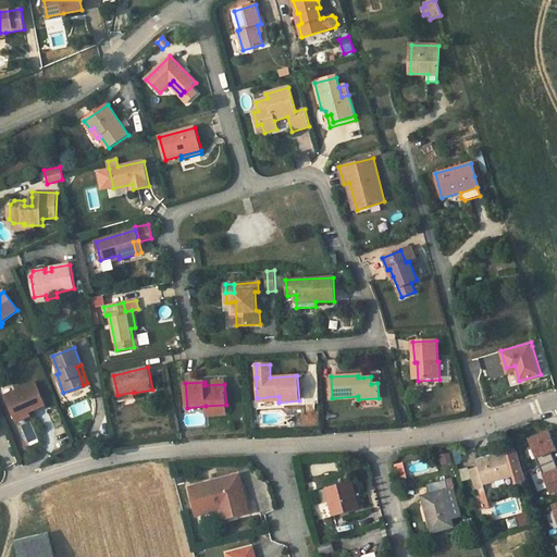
[(35,383),(13,392),(5,395),(4,396),(14,418),(27,412),(44,405),(35,383)]
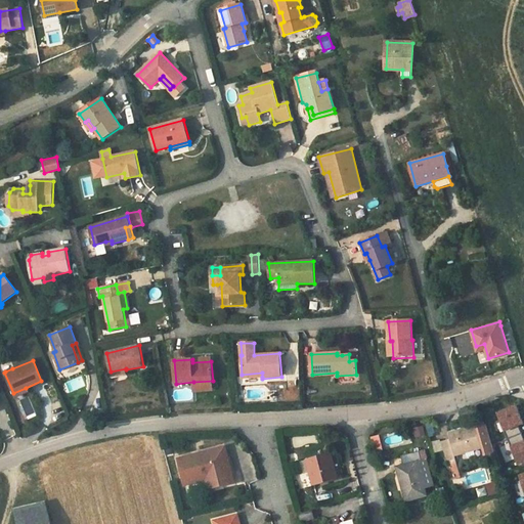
[(3,365),(5,372),(12,368),(10,363),(3,365)]
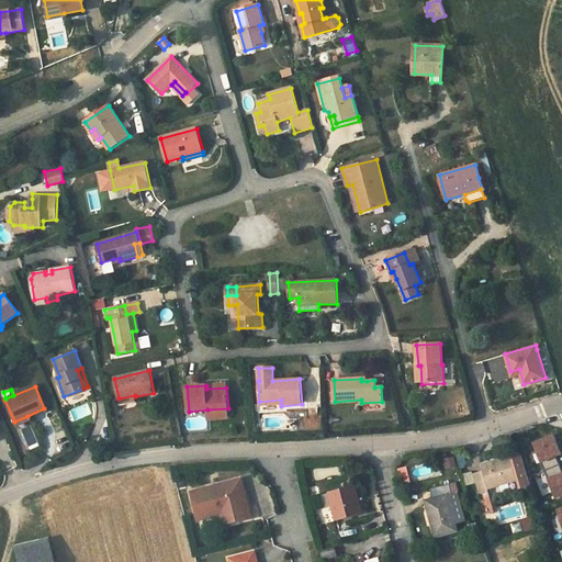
[(135,395),(119,398),(120,404),(136,401),(135,396),(135,395)]
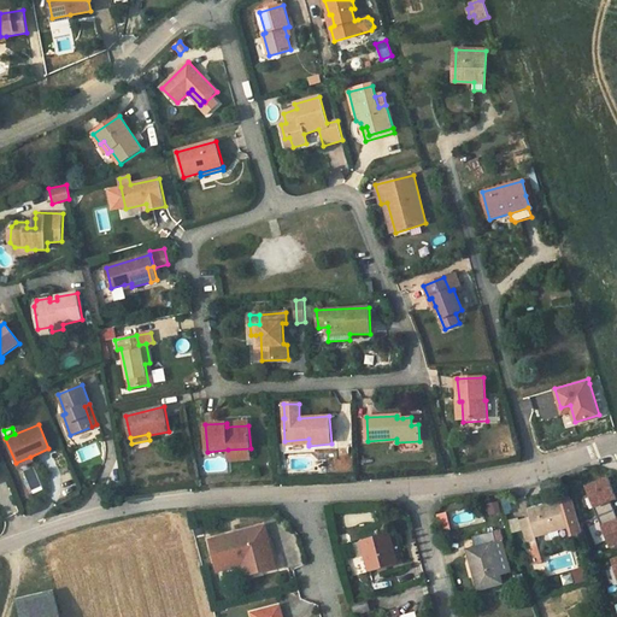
[(83,462),(97,454),(92,445),(77,451),(83,462)]
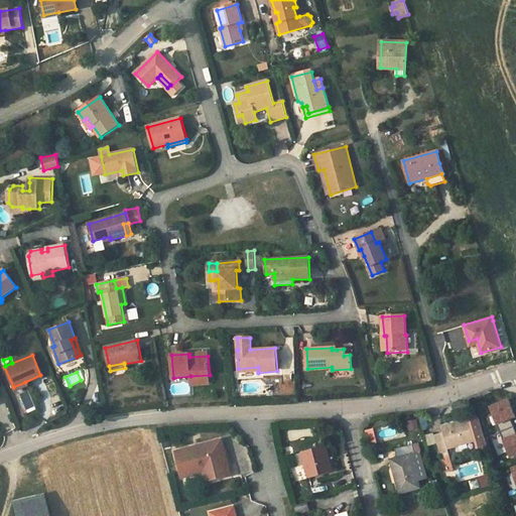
[(210,375),(190,376),(190,385),(210,384),(210,375)]
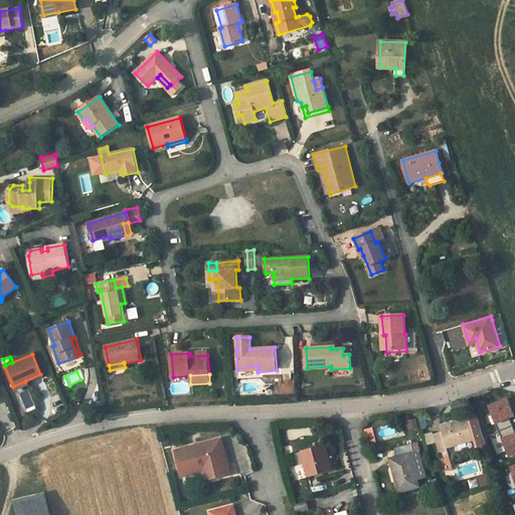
[(27,385),(25,381),(13,386),(15,390),(27,385)]
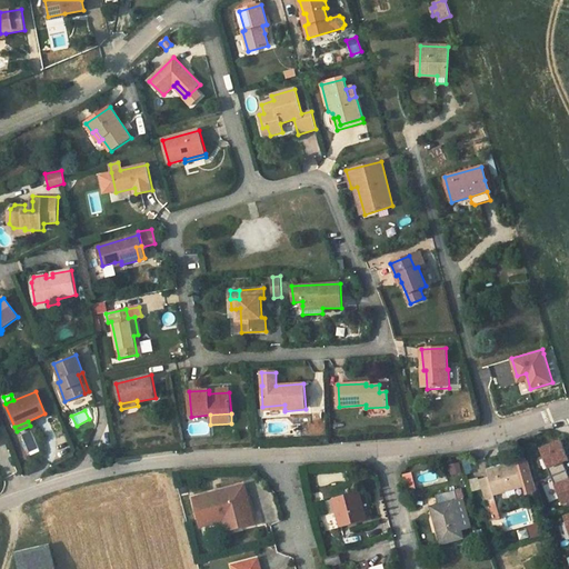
[(31,430),(22,433),(29,452),(38,449),(31,430)]
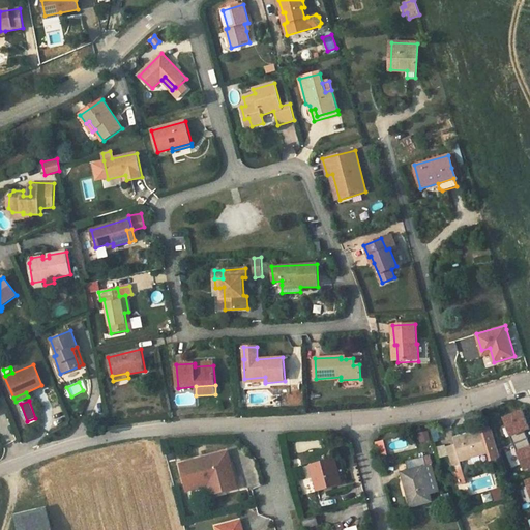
[(529,428),(523,411),(503,418),(525,470),(529,467),(529,443),(525,430),(529,428)]
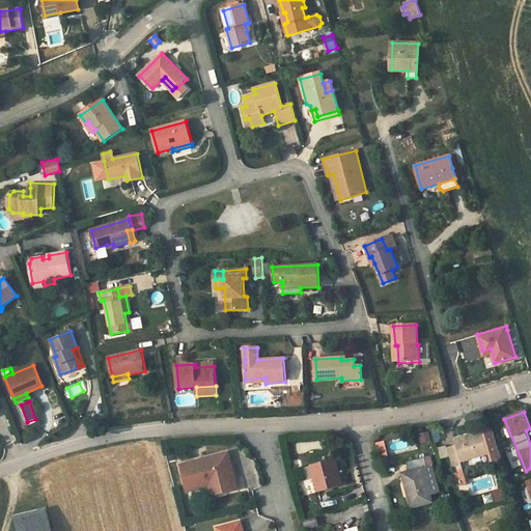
[(453,472),(463,469),(460,463),(488,453),(491,458),(500,455),(493,427),(453,439),(455,445),(457,452),(449,455),(453,472)]
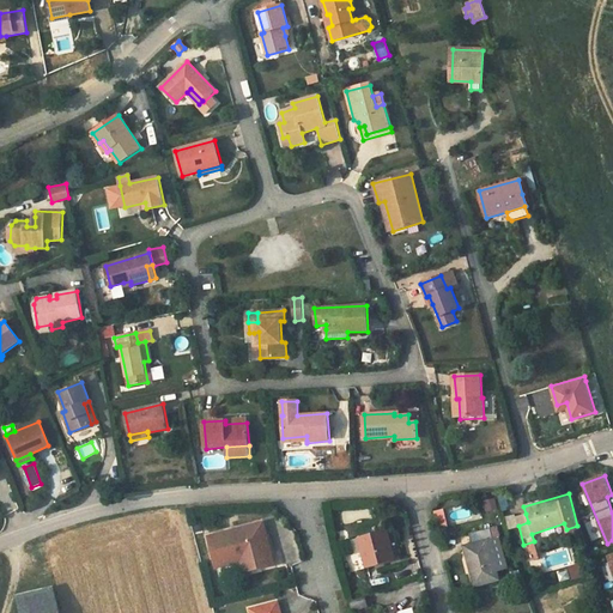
[(484,511),(496,510),(496,499),(484,501),(484,511)]
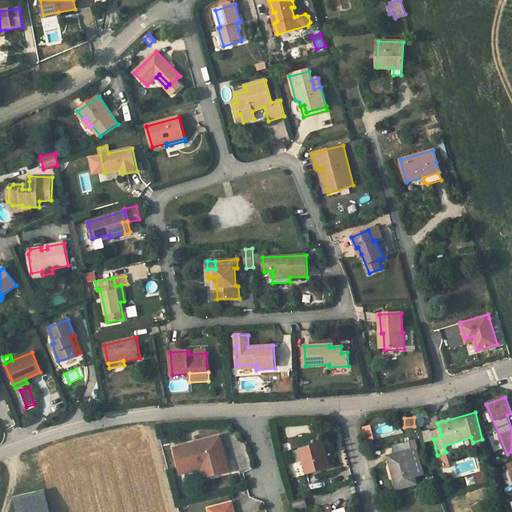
[(370,425),(364,427),(367,440),(373,438),(370,425)]
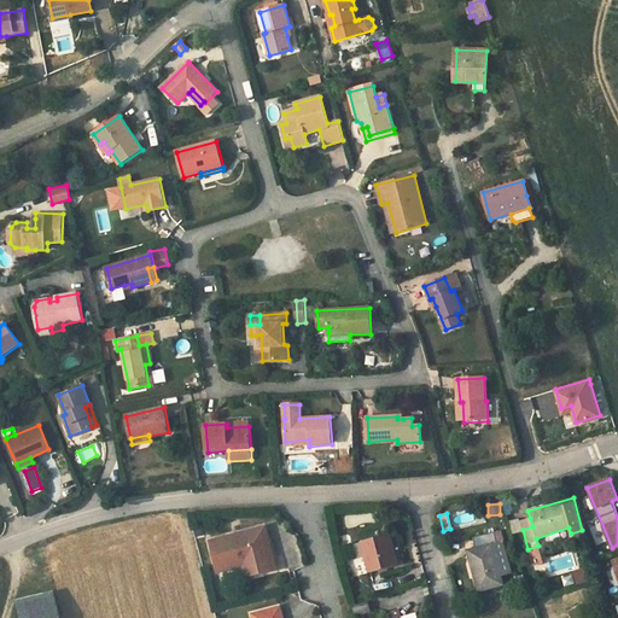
[(532,526),(530,518),(520,522),(523,530),(532,526)]
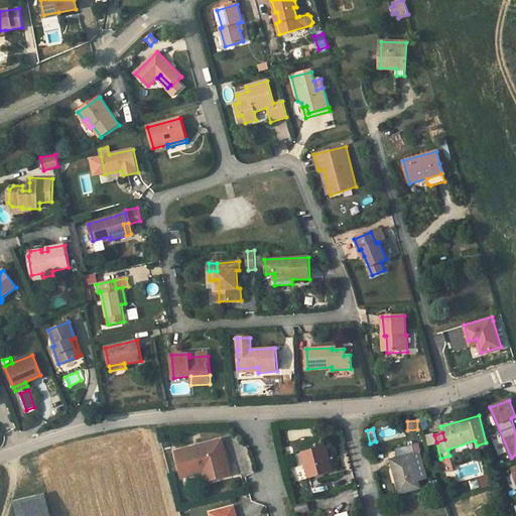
[(207,471),(209,481),(231,475),(223,440),(174,452),(181,478),(203,472),(207,471)]
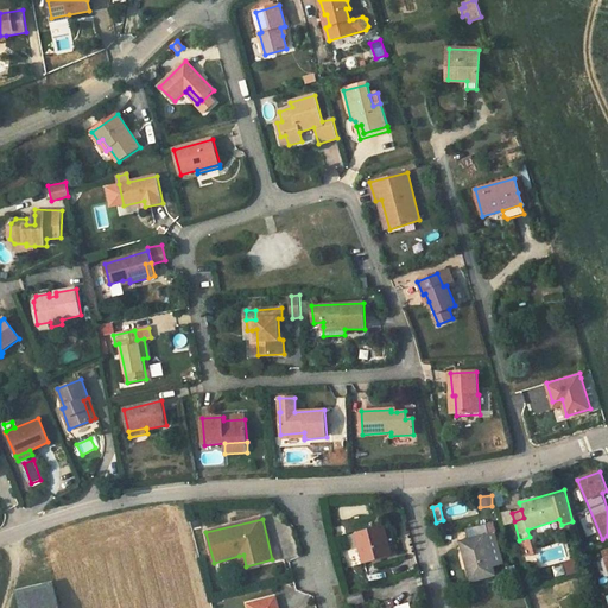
[(488,523),(483,524),(487,534),(482,536),(492,565),(494,565),(493,561),(498,558),(488,523)]
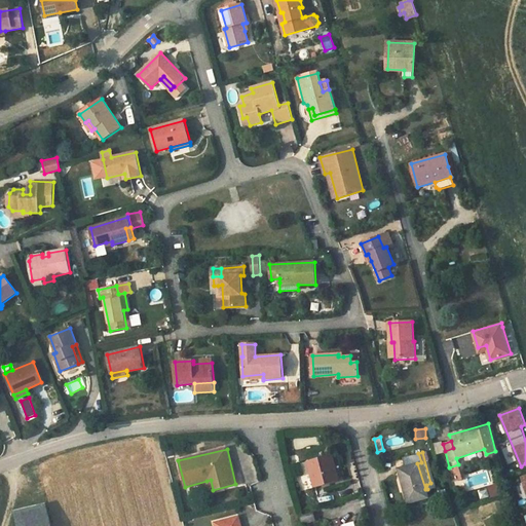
[(421,462),(418,453),(402,458),(405,467),(399,468),(408,502),(427,497),(425,489),(417,463),(421,462)]
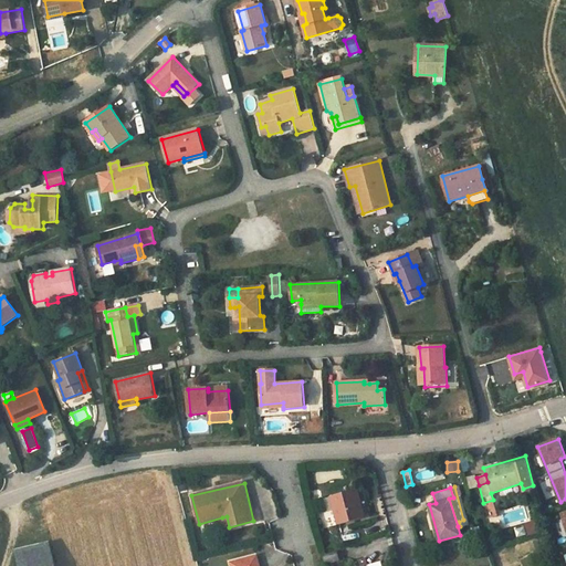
[(365,519),(357,490),(331,496),(338,524),(365,519)]
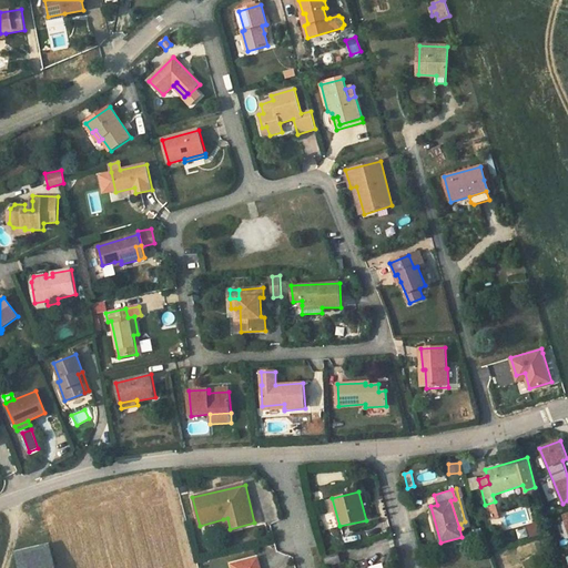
[(495,501),(485,505),(487,511),(489,520),(499,517),(495,501)]
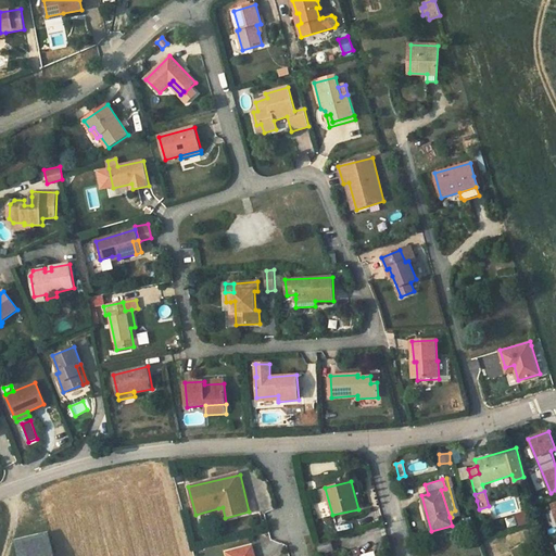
[(527,513),(516,514),(517,525),(527,523),(527,513)]
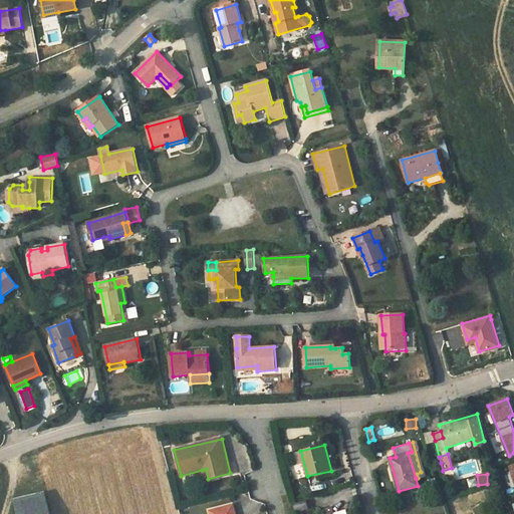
[(48,513),(43,491),(15,498),(18,513),(48,513)]
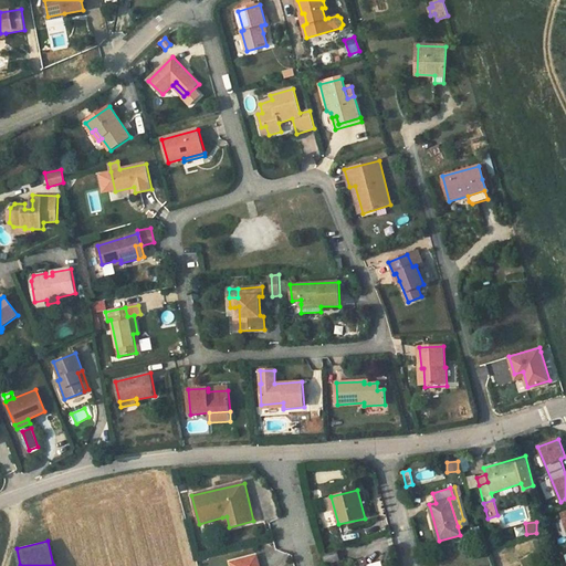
[(335,549),(322,553),(324,563),(338,558),(335,549)]
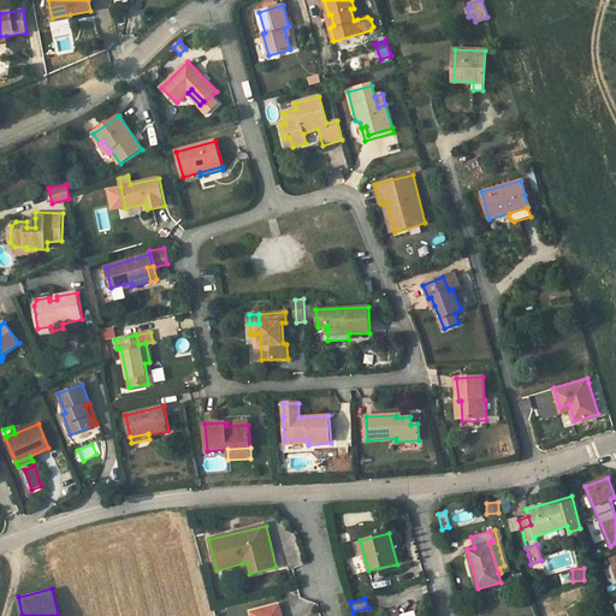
[(282,615),(279,604),(250,612),(252,615),(282,615)]
